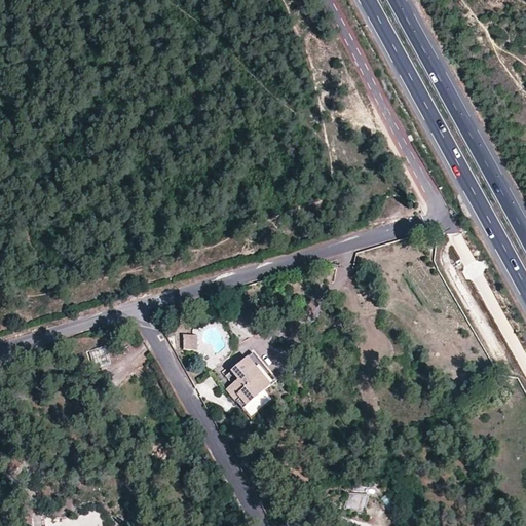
[(183,336),(183,351),(198,351),(198,337),(183,336)]
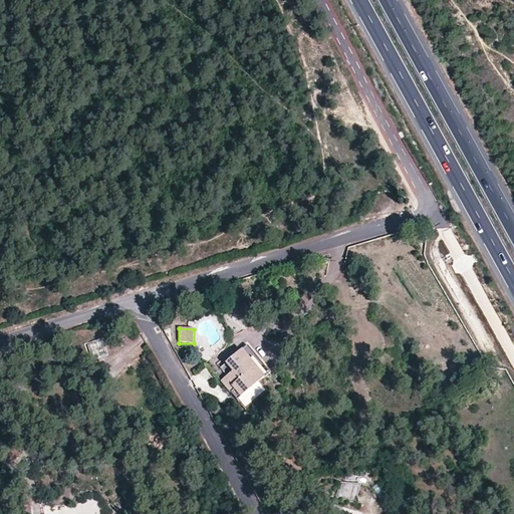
[(104,341),(85,345),(88,359),(106,356),(104,341)]
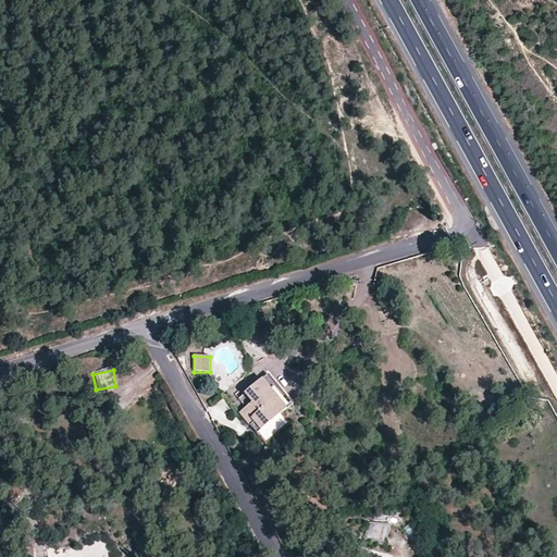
[(292,403),(268,373),(244,393),(251,401),(245,407),(252,416),(250,418),(254,421),(249,424),(256,432),(280,412),(292,403)]
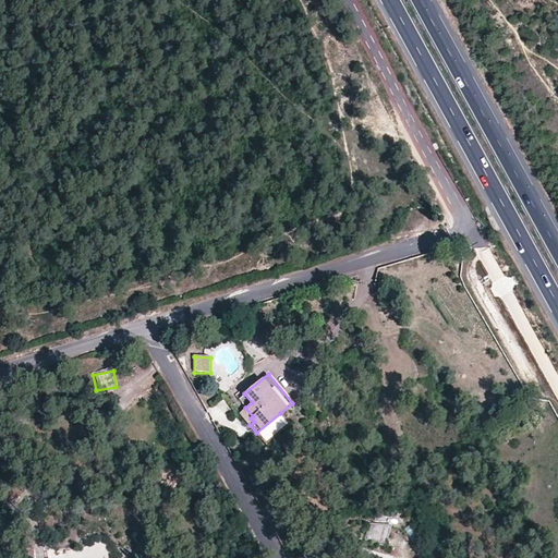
[(251,419),(253,416),(245,408),(240,413),(250,425),(254,422),(251,419)]
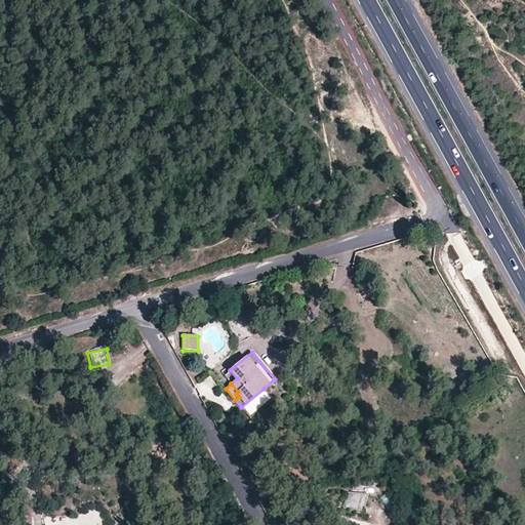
[(349,511),(366,511),(366,495),(349,495),(349,511)]
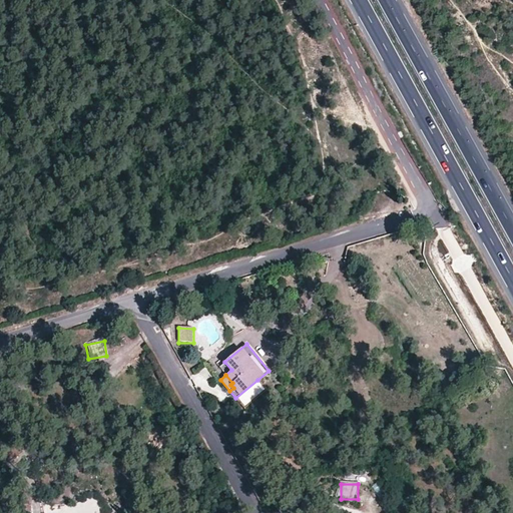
All buildings are outlined.
